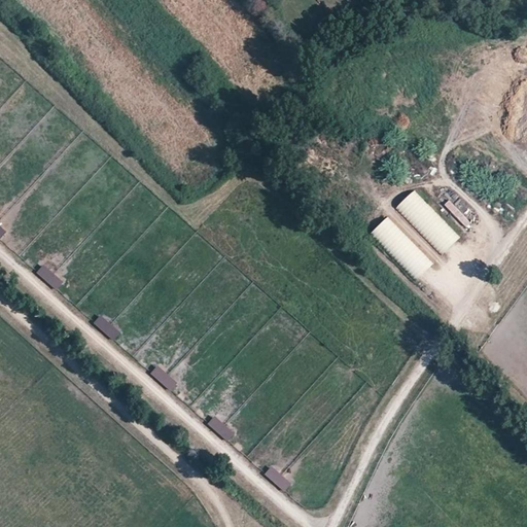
[(396,207),(443,255),(461,237),(415,189),(396,207)]
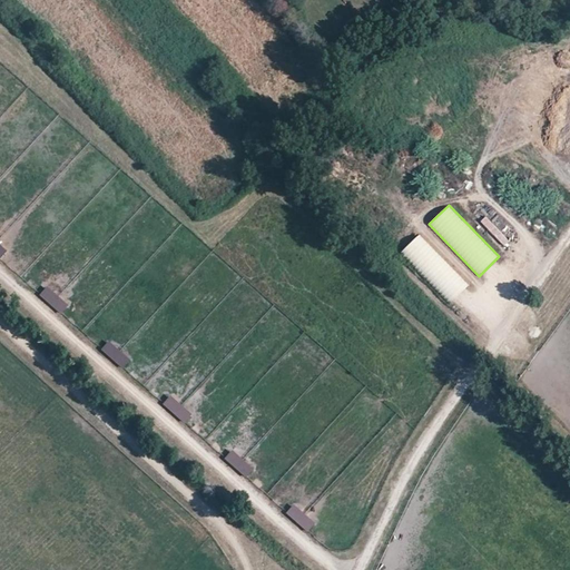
[(420,234),(400,253),(449,304),(469,285),(420,234)]
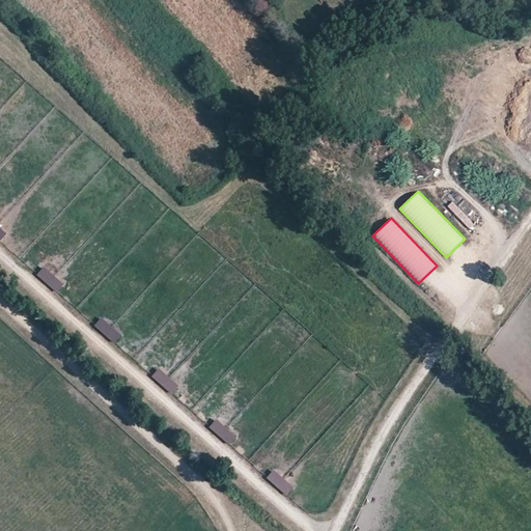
[(64,285),(44,268),(36,276),(57,294),(64,285)]
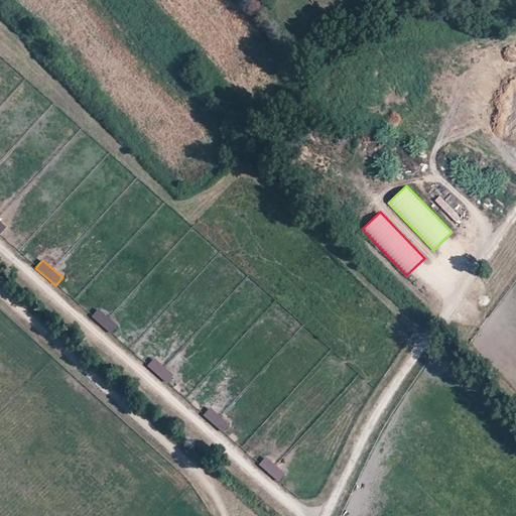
[(118,326),(98,308),(91,317),(112,335),(118,326)]
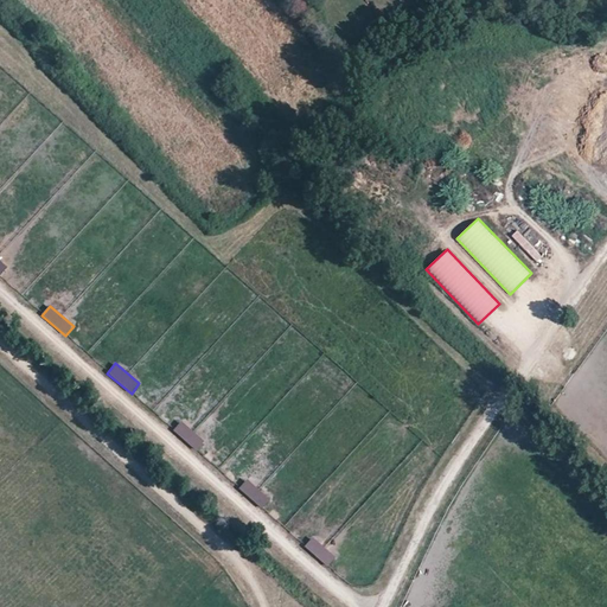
[(204,440),(183,422),(174,430),(196,449),(204,440)]
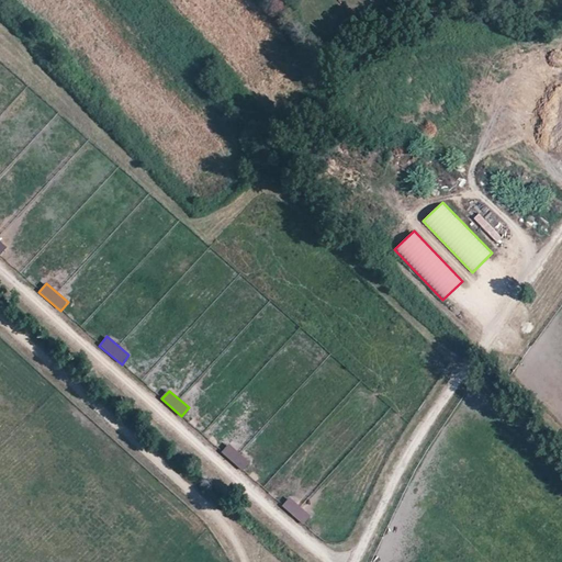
[(250,462),(229,444),(222,452),(243,471),(250,462)]
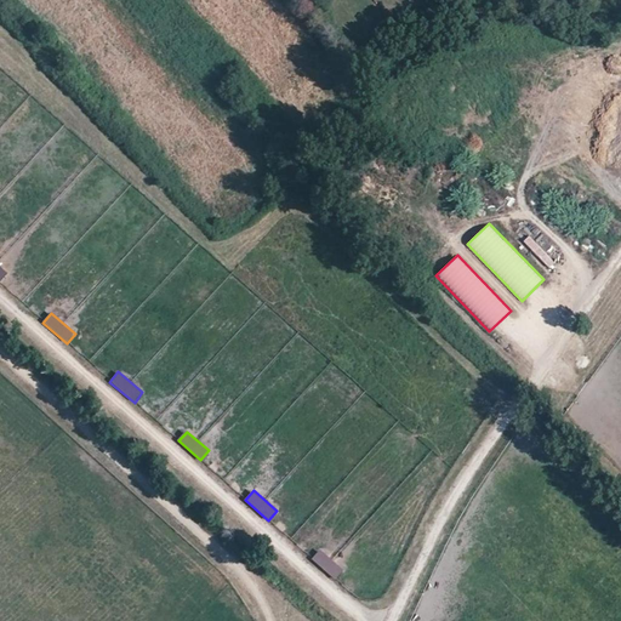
[(343,570),(320,550),(311,559),(335,580),(343,570)]
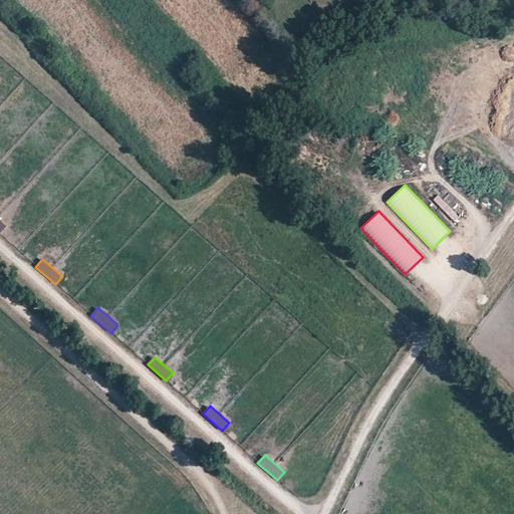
All buildings are outlined.
